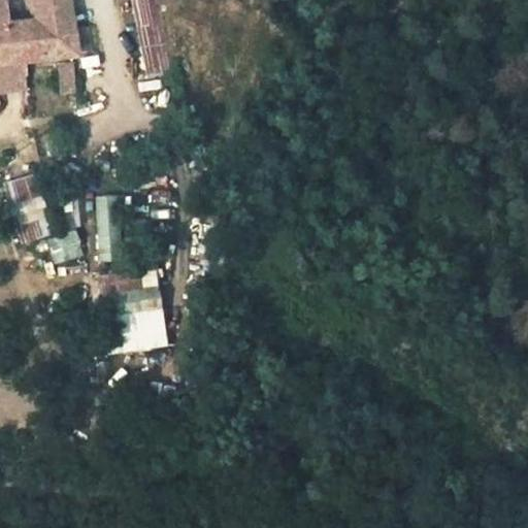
[(31,0),(33,13),(8,17),(7,0),(0,0),(0,92),(28,90),(23,60),(81,56),(72,0),(31,0)]
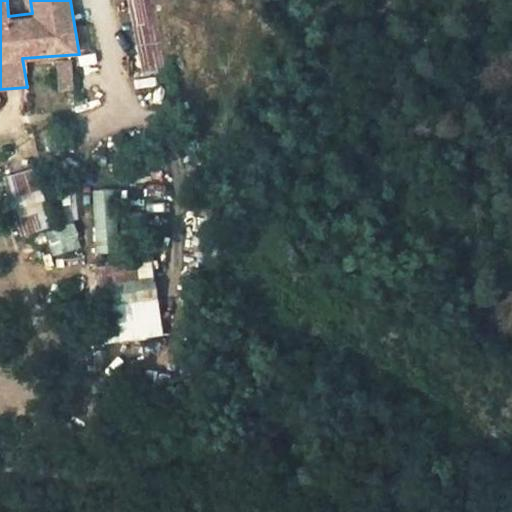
[(153,0),(132,0),(138,37),(159,34),(153,0)]
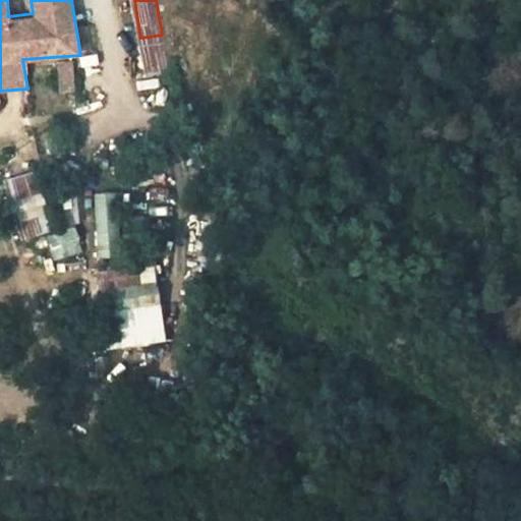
[(55,63),(59,94),(76,91),(71,60),(55,63)]
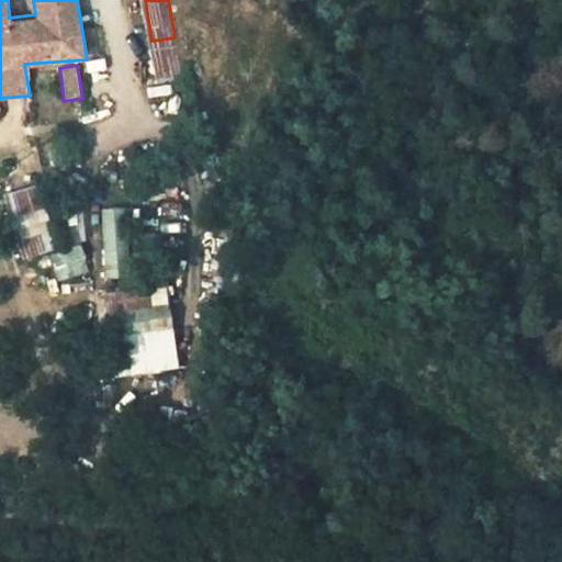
[(130,277),(127,206),(100,208),(102,278),(130,277)]
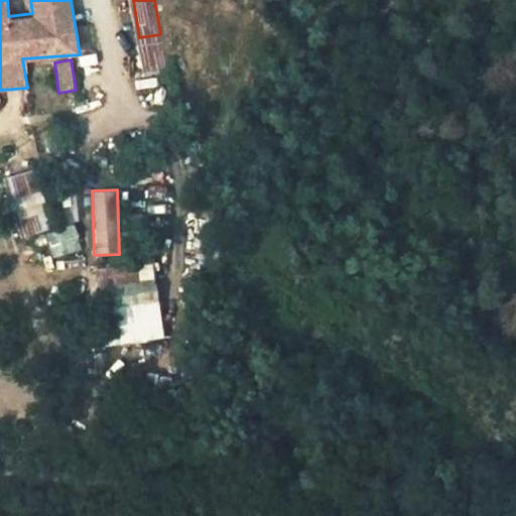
[(72,194),(61,196),(69,227),(46,232),(52,256),(84,249),(72,194)]
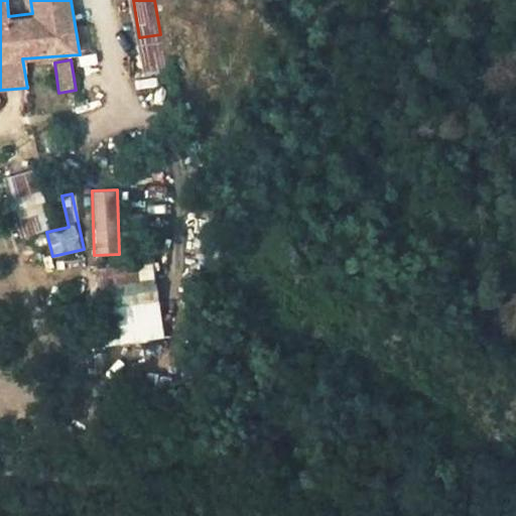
[(100,264),(103,342),(159,341),(157,263),(100,264)]
